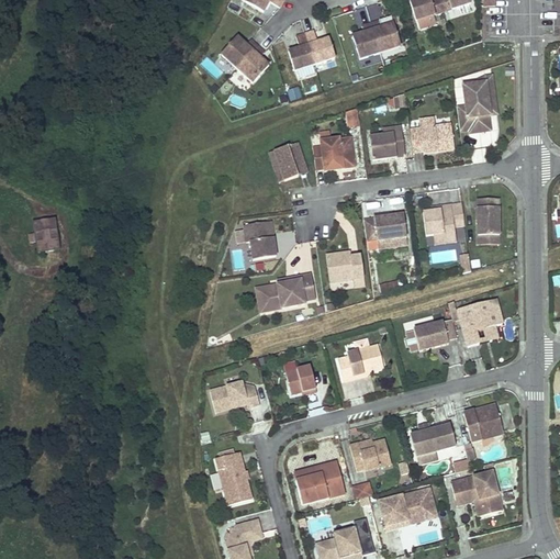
[(281,6),(284,0),(247,0),(265,10),(270,0),(281,6)]
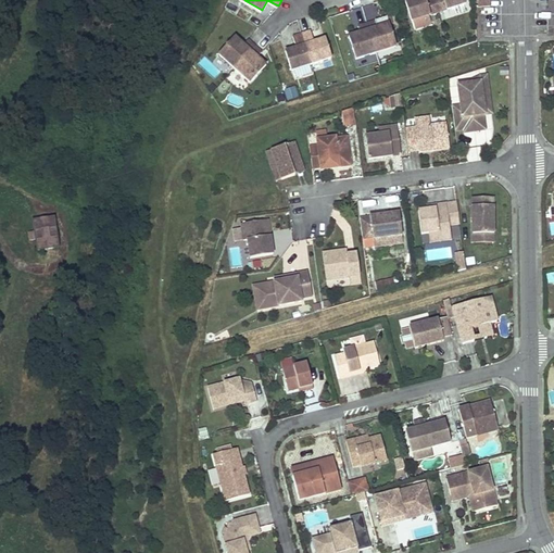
[(439,10),(436,0),(406,0),(412,19),(439,10)]
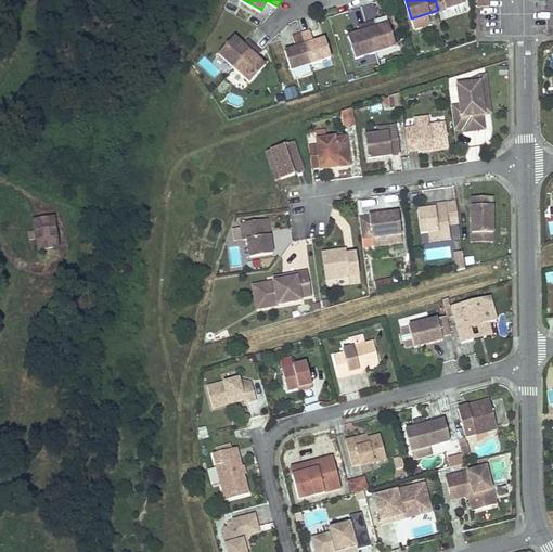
[(435,0),(438,10),(465,1),(465,0),(435,0)]
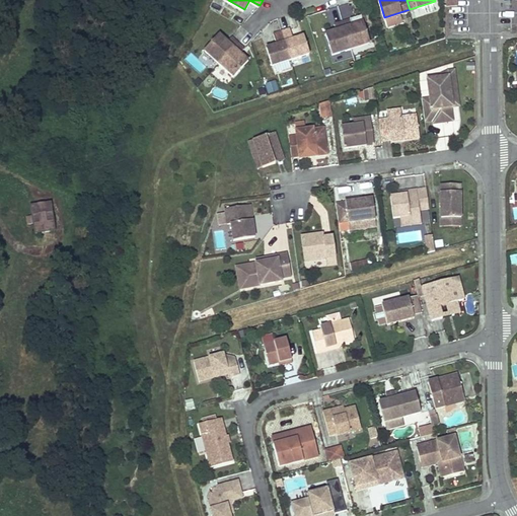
[(328,21),(340,17),(336,5),(324,8),(328,21)]
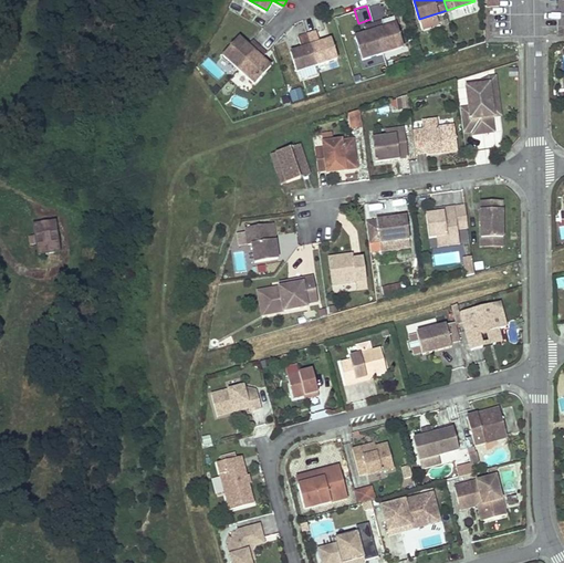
[(383,19),(374,21),(384,51),(404,44),(397,22),(385,25),(383,19)]
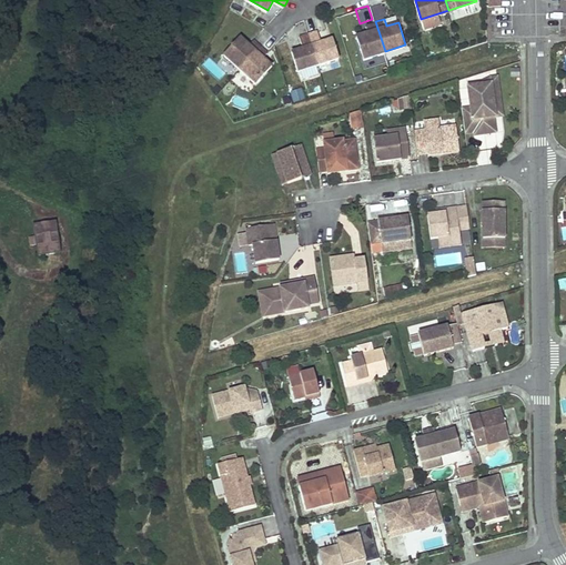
[(385,51),(375,21),(366,24),(369,31),(357,34),(364,58),(385,51)]
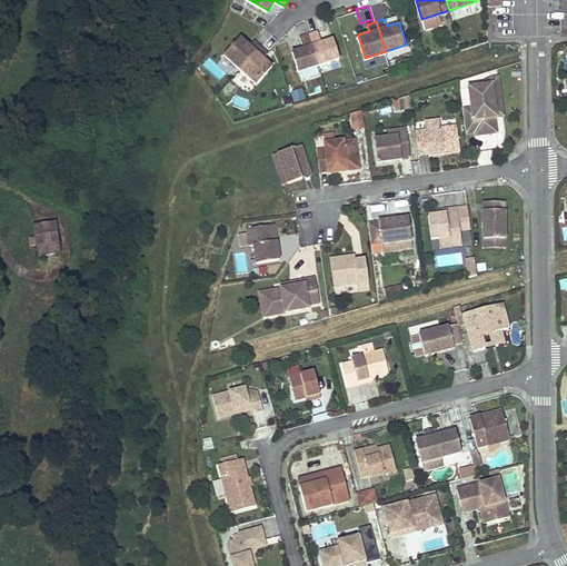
[(318,29),(310,32),(319,63),(340,57),(334,37),(322,40),(318,29)]
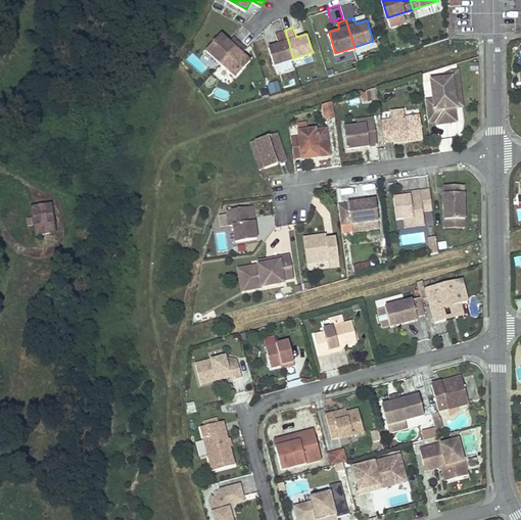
[(293,58),(285,30),(277,32),(280,42),(270,46),(275,64),(293,58)]
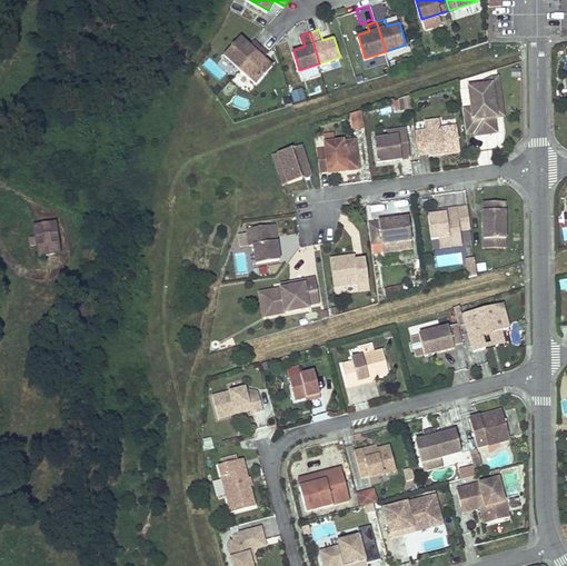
[(240,68),(261,45),(255,38),(250,43),(241,36),(225,53),(240,68)]
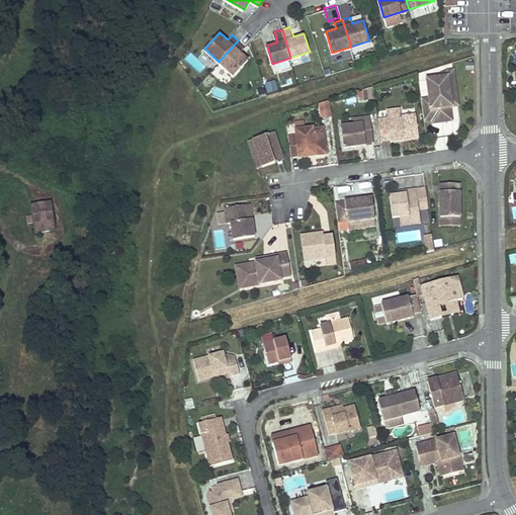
[(245,47),(238,40),(219,62),(234,75),(249,59),(240,51),(245,47)]
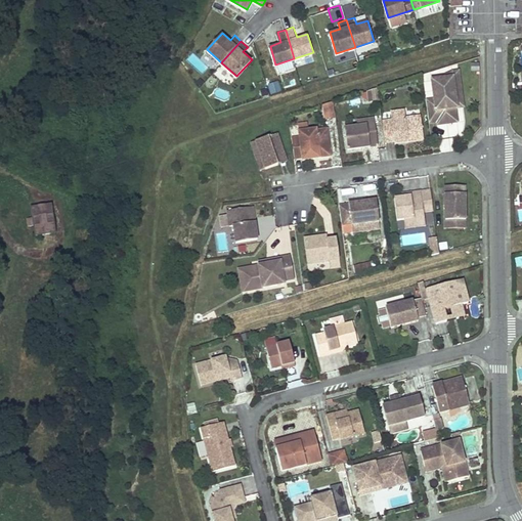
[(452,71),(458,106),(464,105),(459,70),(452,71)]
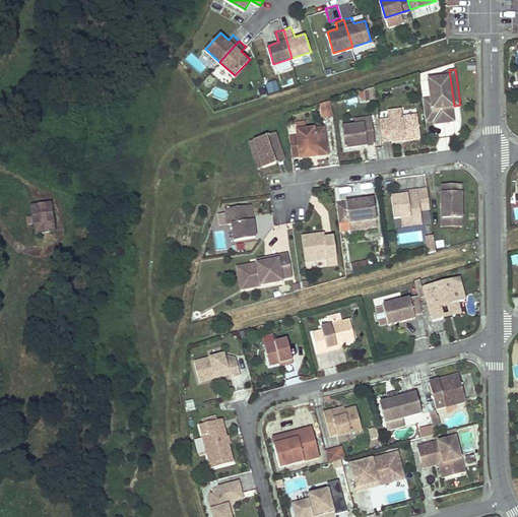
[(434,123),(454,120),(452,106),(454,106),(449,70),(439,74),(440,77),(428,78),(431,97),(423,98),(426,121),(434,120),(434,123)]
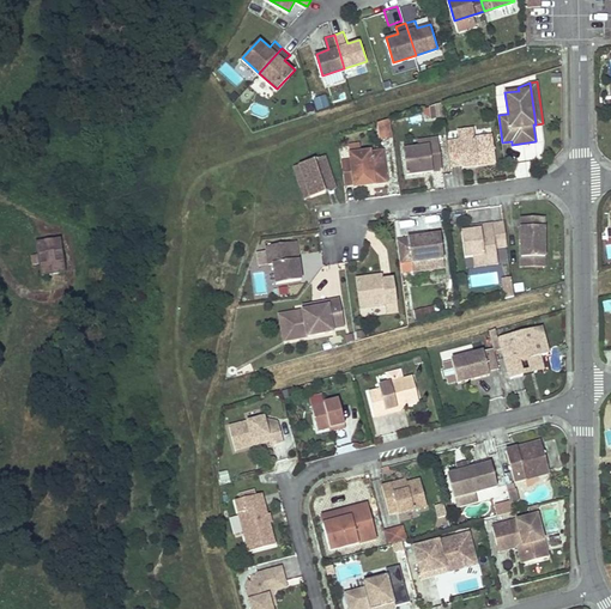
[(325,93),(313,95),(314,107),(326,105),(325,93)]
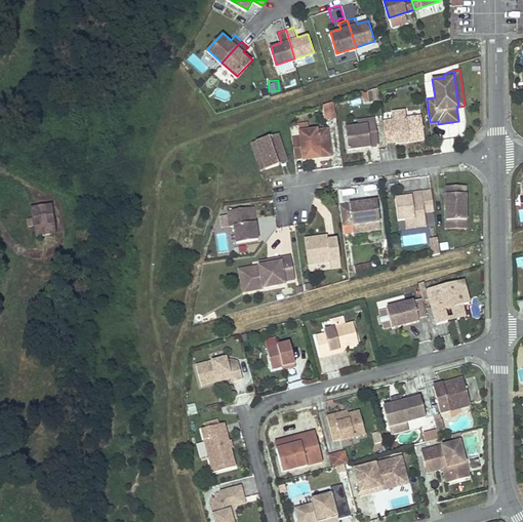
[(378,86),(371,88),(372,94),(379,93),(378,86)]
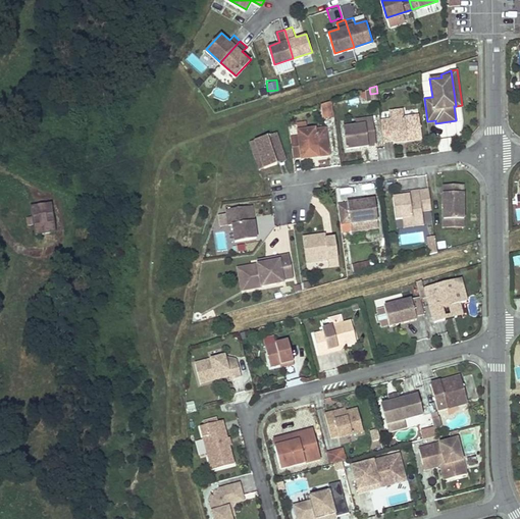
[(323,117),(333,115),(331,100),(321,103),(323,117)]
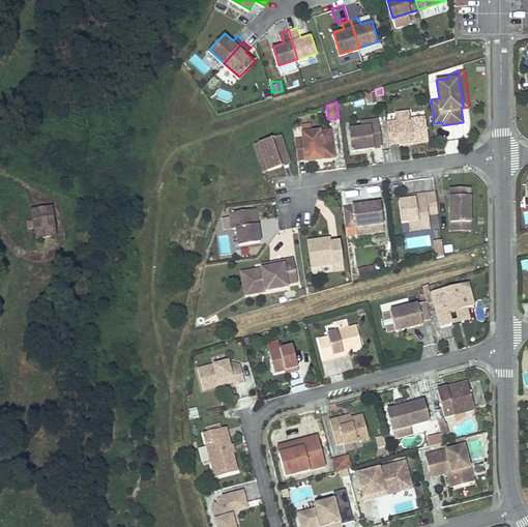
[(387,122),(389,142),(400,140),(412,139),(413,141),(429,140),(426,117),(411,118),(410,111),(396,113),(397,120),(387,122)]
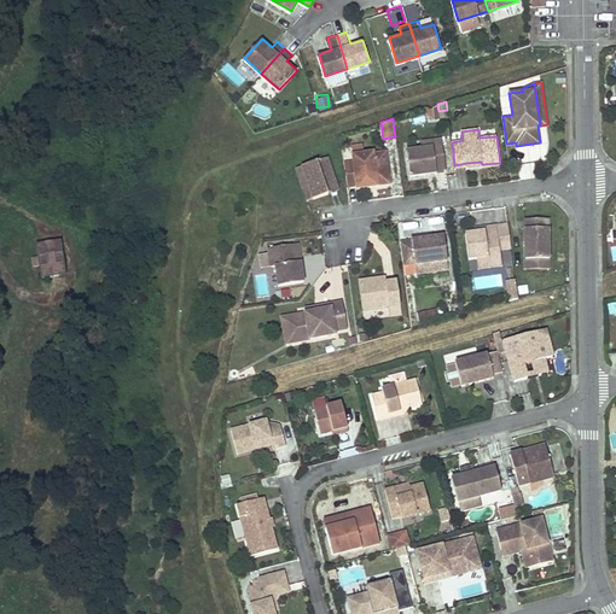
[(436,171),(446,170),(442,145),(433,146),(433,139),(422,140),(422,147),(406,150),(410,175),(426,173),(426,170),(435,169),(436,171)]
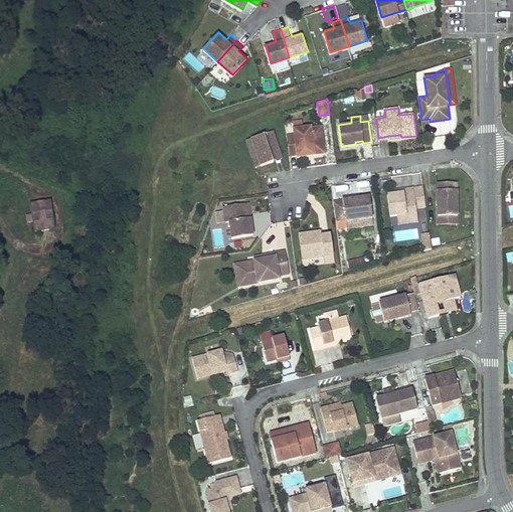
[(287,134),(289,154),(297,153),(304,152),(303,149),(313,147),(314,154),(325,153),(322,125),(294,129),(295,133),(287,134)]
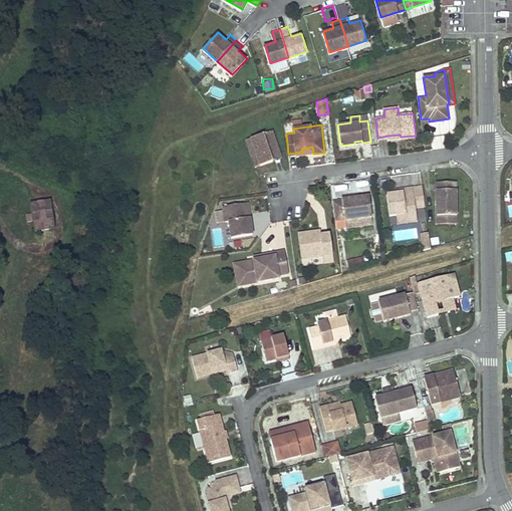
[(251,137),(260,164),(273,160),(270,151),(278,148),(272,130),(251,137)]
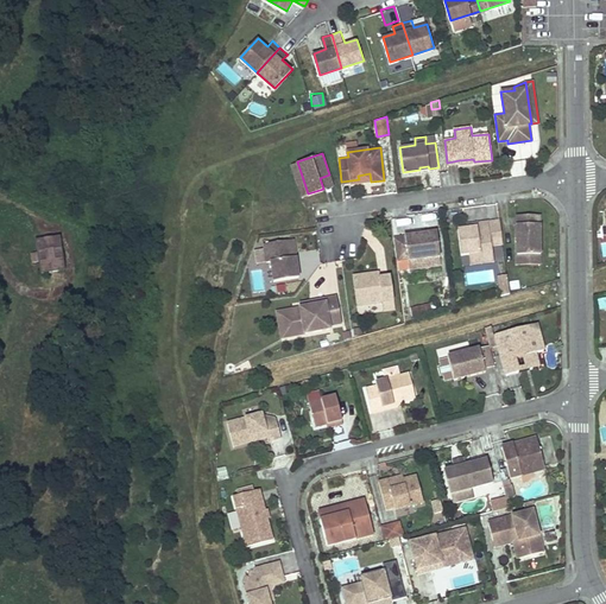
[(352,184),(371,182),(370,173),(358,176),(359,179),(351,180),(352,184)]
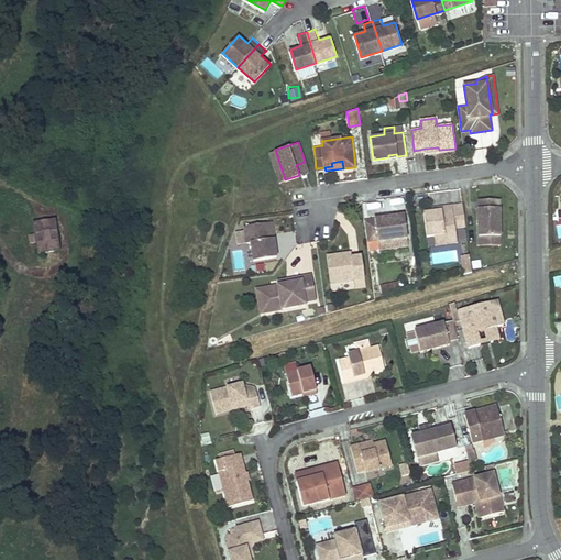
[(308,172),(305,162),(296,165),(299,175),(308,172)]
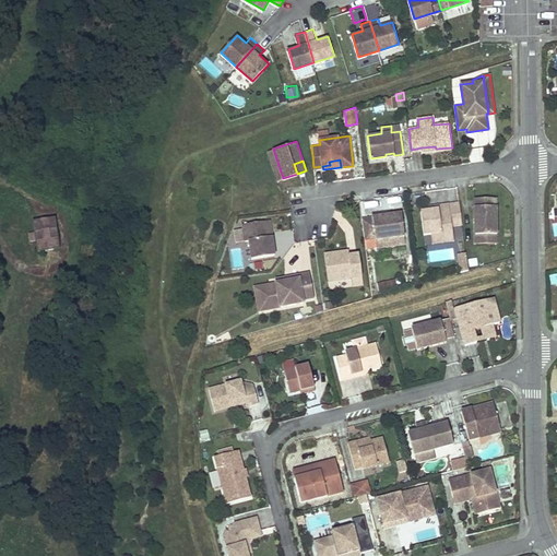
[(497,199),(475,200),(475,223),(478,223),(478,227),(476,227),(476,236),(497,236),(497,199)]
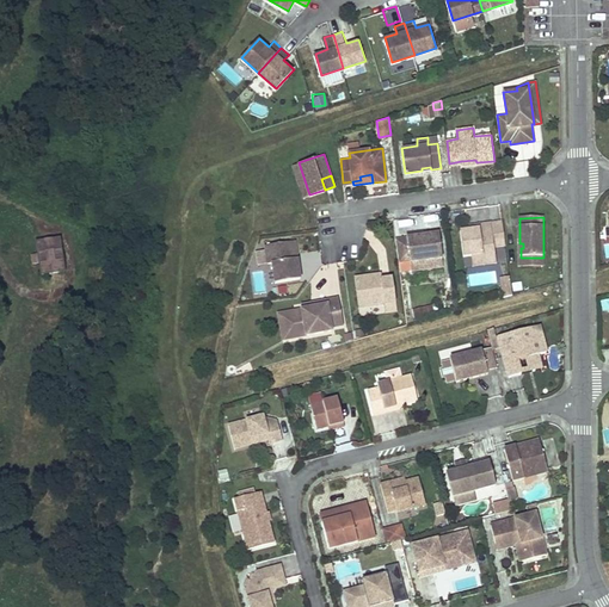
[(506,245),(503,221),(491,222),(491,227),(469,229),(461,231),(465,255),(472,254),(484,253),(484,259),(497,258),(494,246),(506,245)]
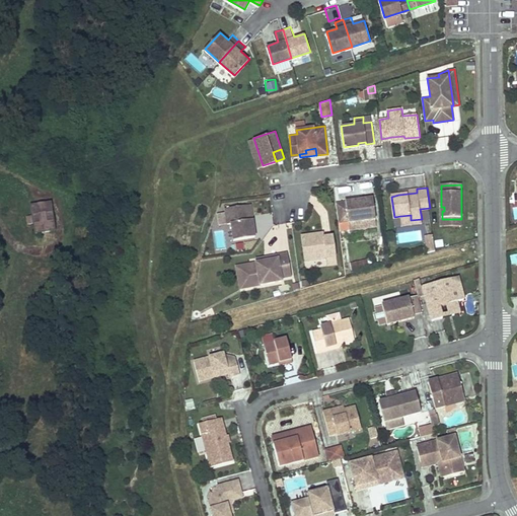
[(373,198),(336,203),(339,223),(349,221),(350,229),(377,225),(373,198)]
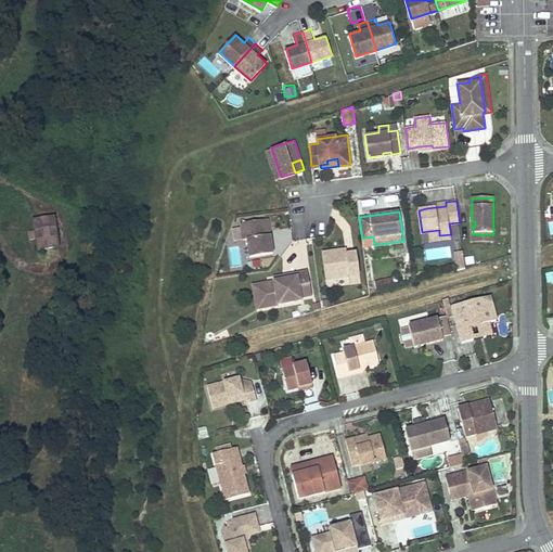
[(34,235),(37,256),(51,254),(50,245),(55,244),(51,215),(30,218),(33,228),(25,229),(26,236),(34,235)]
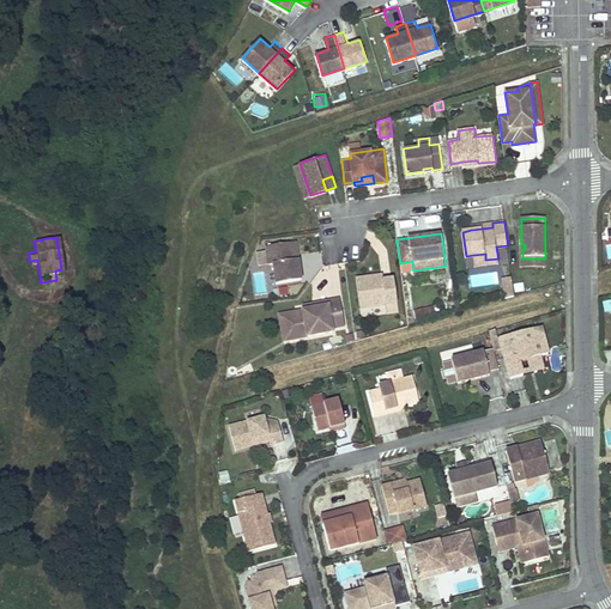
[(295,259),(292,242),(272,244),(274,262),(278,262),(280,282),(302,279),(300,259),(295,259)]
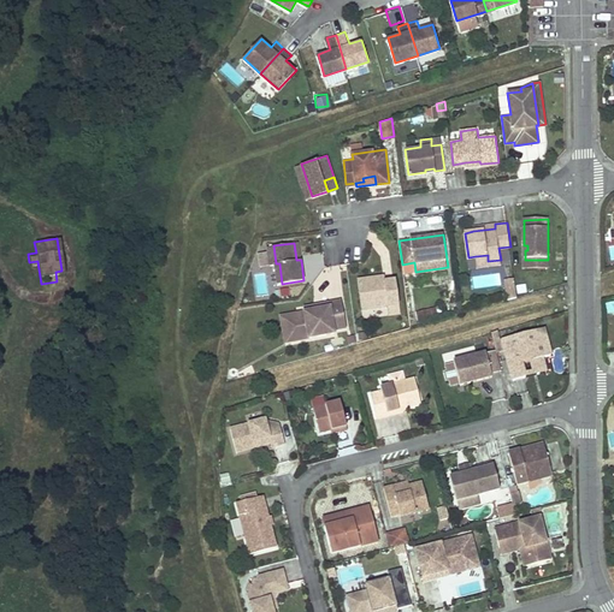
[(501,263),(501,260),(488,261),(488,255),(476,256),(477,267),(501,263)]
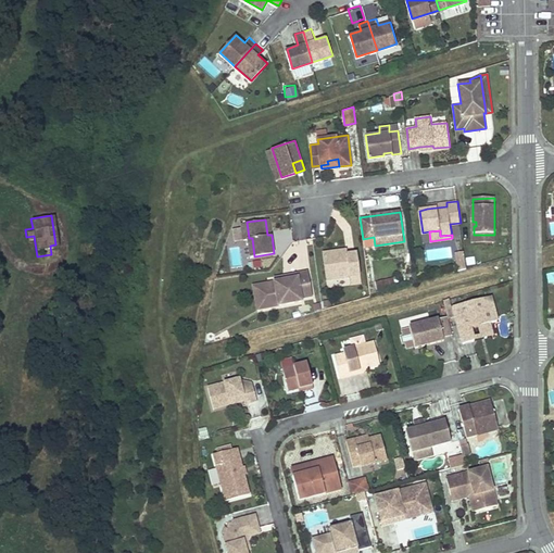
[(344,249),(327,252),(330,278),(364,274),(361,252),(351,253),(345,254),(344,249)]
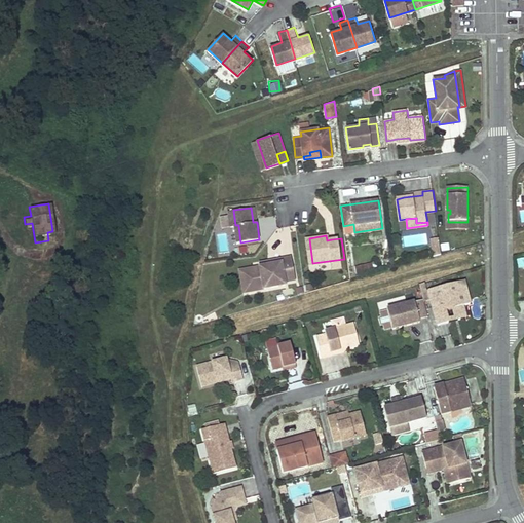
[(437,236),(428,236),(429,254),(438,253),(437,236)]
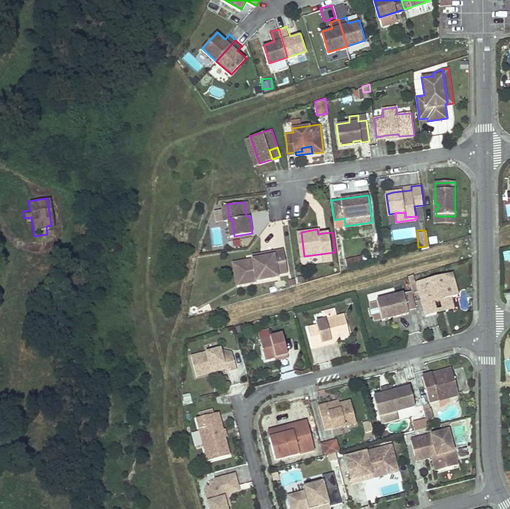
[(287,271),(283,250),(273,252),(273,255),(262,257),(261,254),(252,255),(253,259),(239,261),(243,282),(277,276),(277,273),(287,271)]
